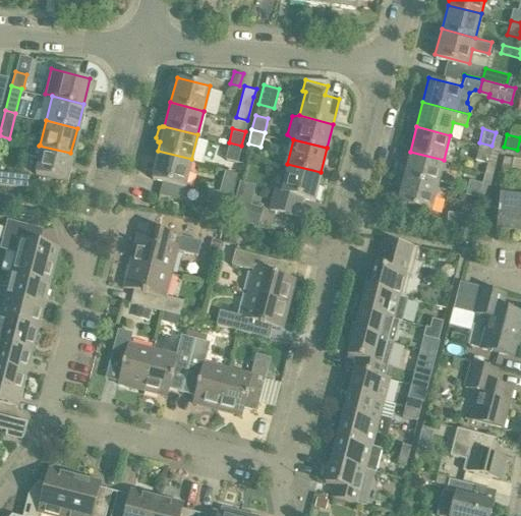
[(25,153),(37,155),(33,170),(64,178),(70,153),(39,146),(40,145),(27,141),(25,153)]
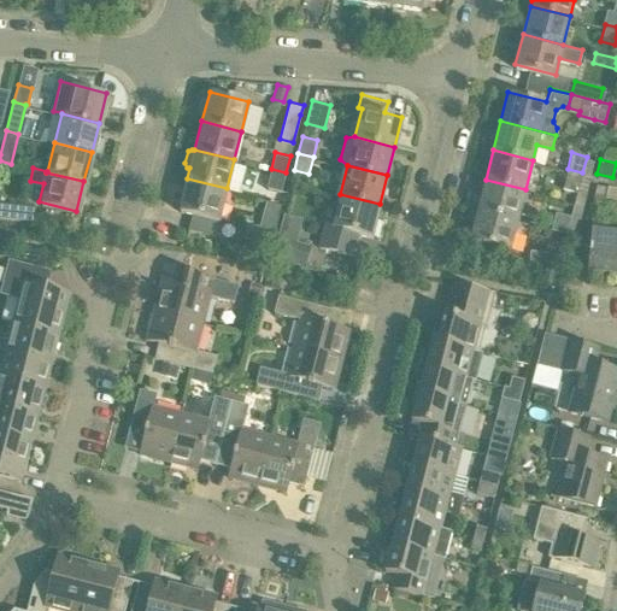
[(266,186),(282,189),(286,172),(271,169),(266,186)]
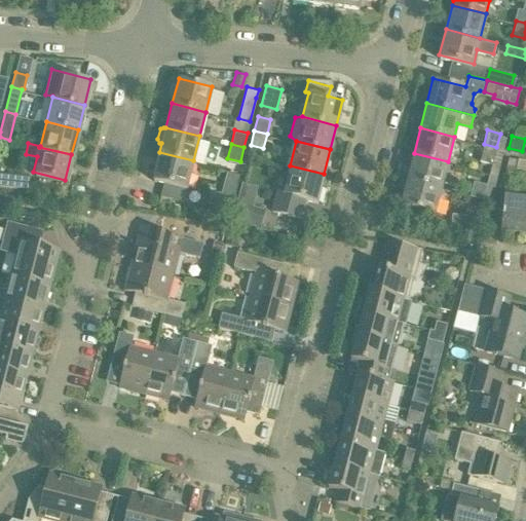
[(484,144),(480,158),(493,161),(496,147),(484,144)]
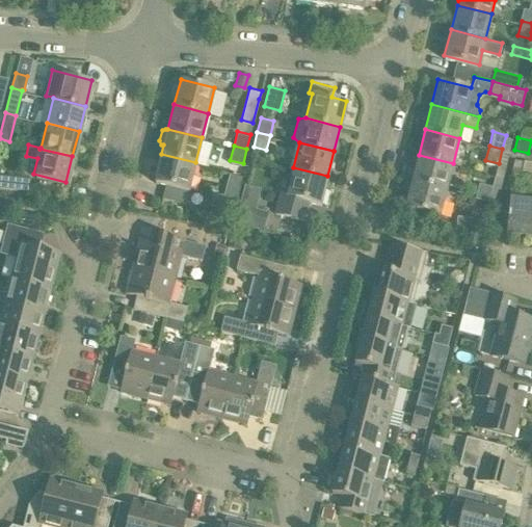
[(161,154),(155,179),(188,188),(195,162),(161,154)]
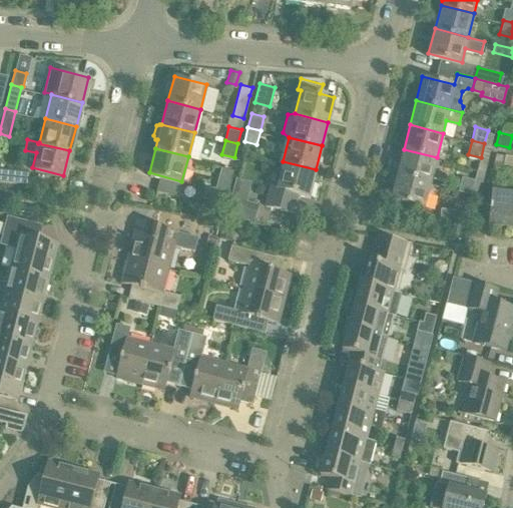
[(404,149),(398,173),(431,181),(437,157),(404,149)]
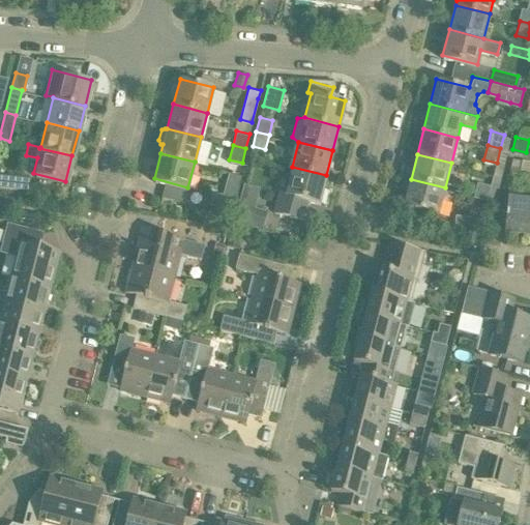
[(529,158),(522,157),(522,158),(512,156),(509,170),(519,172),(520,168),(529,169),(529,158)]
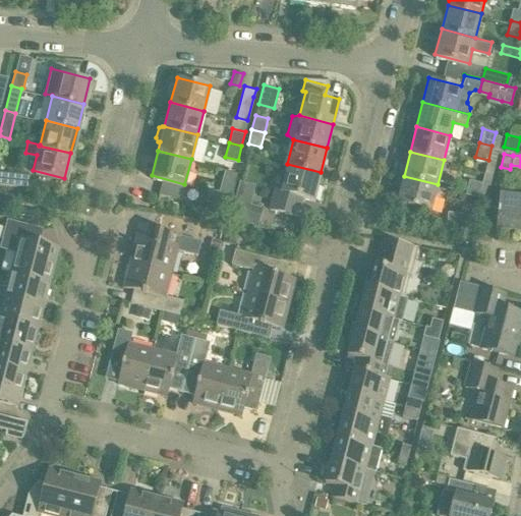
[(273,185),(268,205),(297,213),(302,194),(314,197),(321,172),(287,164),(281,187),(273,185)]
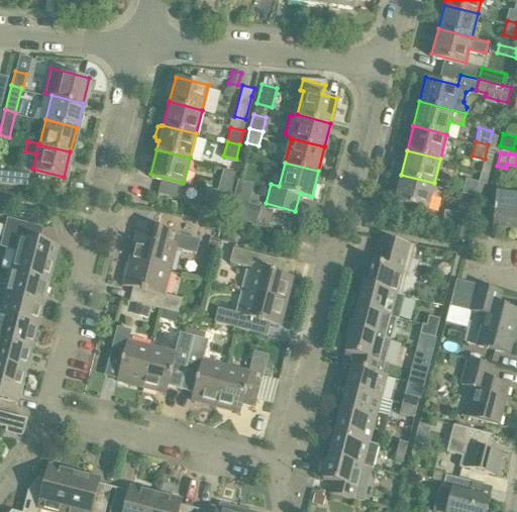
[(223,166),(217,187),(206,186),(205,198),(230,200),(231,188),(236,170),(223,166)]
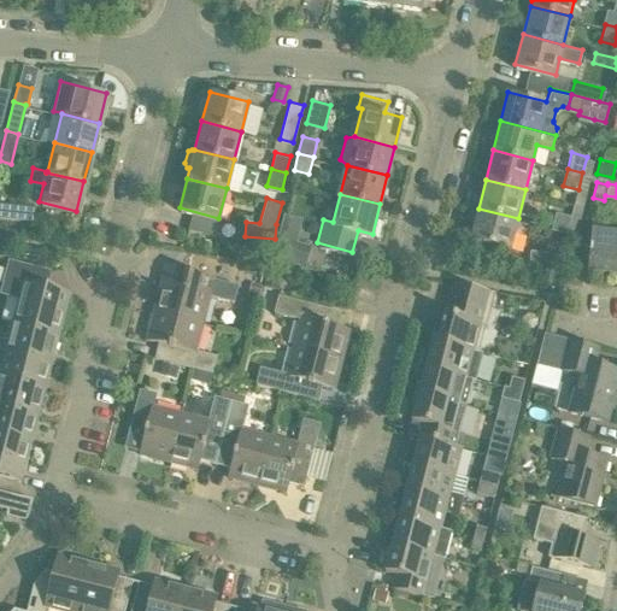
[(0,215),(30,218),(31,203),(0,200),(0,215)]
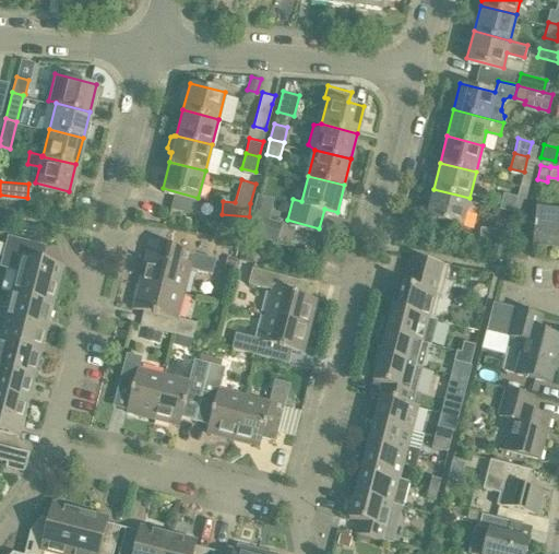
[(463,225),(463,223),(470,198),(433,189),(427,215),(463,225)]
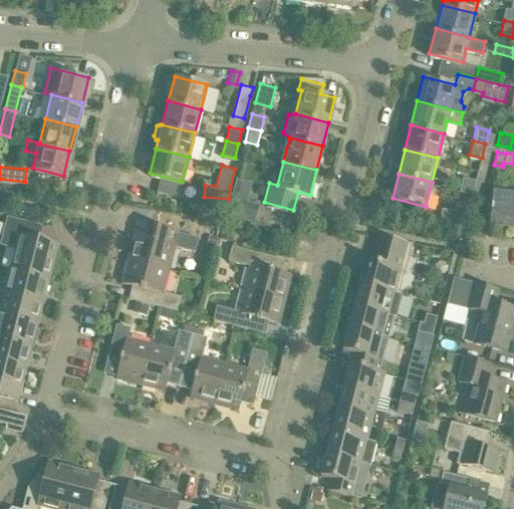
[(463,180),(460,189),(472,192),(476,179),(464,176),(463,180)]
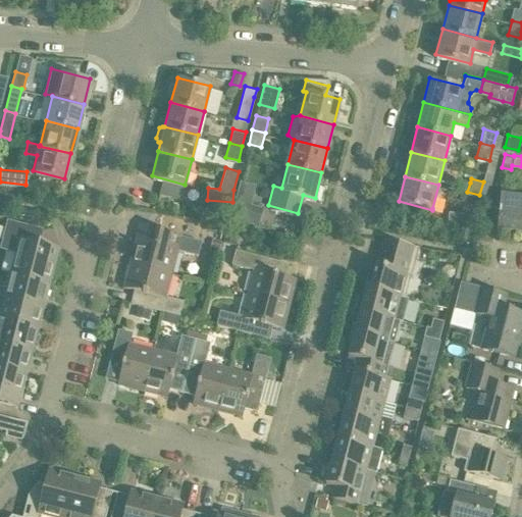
[(499,224),(520,226),(521,201),(521,194),(502,192),(499,224)]
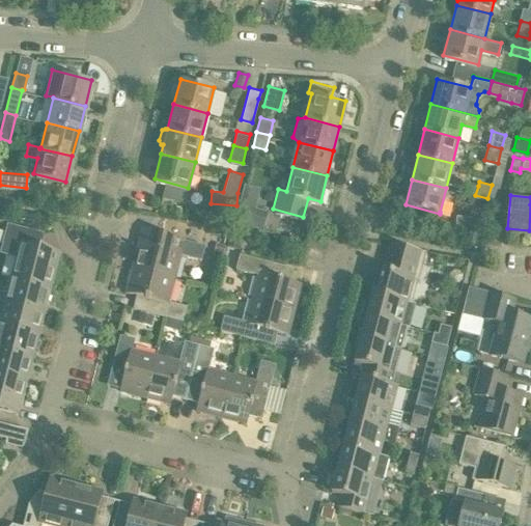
[(262,226),(267,210),(244,203),(239,221),(262,226)]
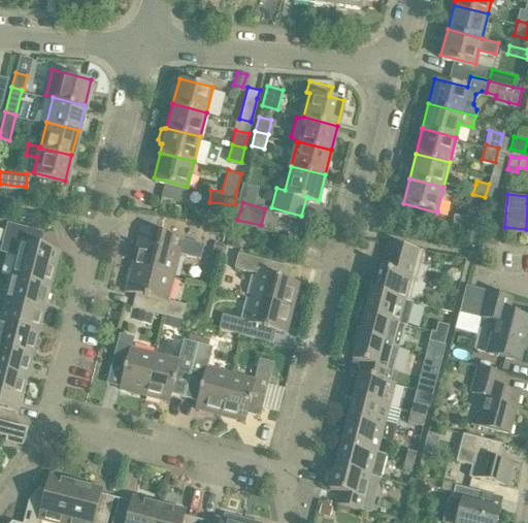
[(477,215),(454,213),(453,224),(476,226),(477,215)]
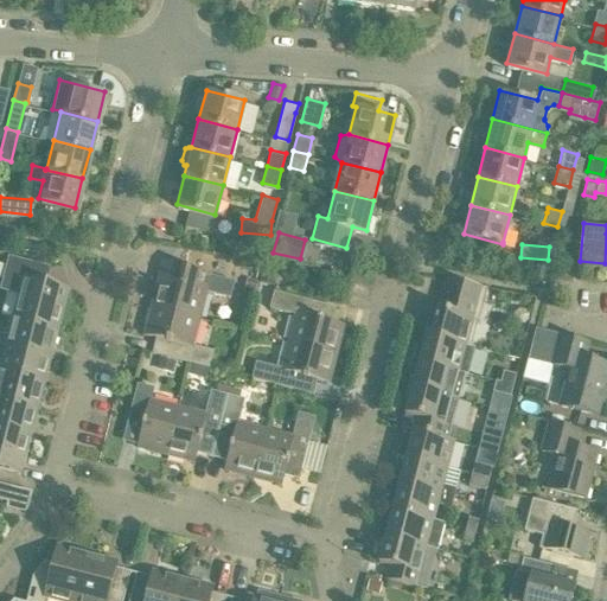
[(50,262),(8,251),(0,282),(0,285),(18,289),(12,315),(58,326),(68,286),(45,280),(50,262)]
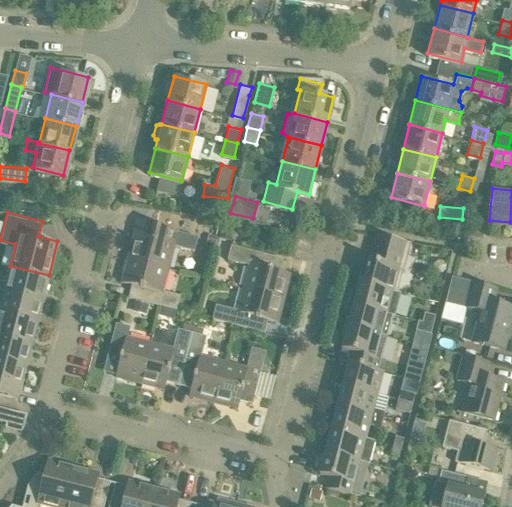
[(134,232),(133,232),(127,256),(168,266),(173,244),(193,249),(197,234),(138,219),(134,232)]
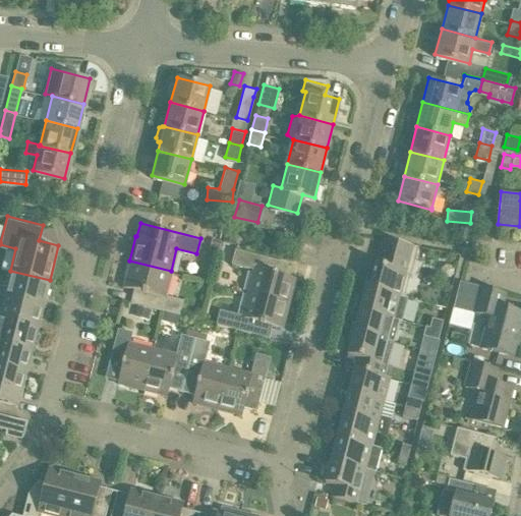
[(234,241),(237,231),(225,228),(222,238),(234,241)]
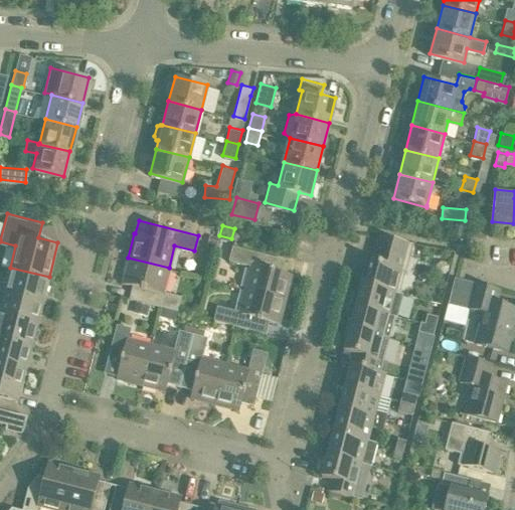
[(206,244),(213,245),(215,246),(218,235),(209,232),(206,244)]
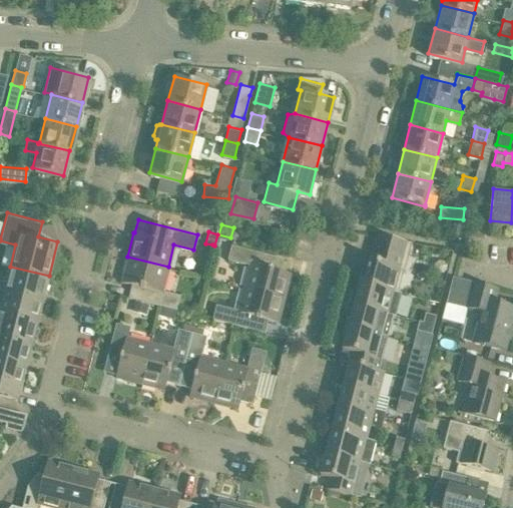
[(366,257),(360,280),(400,291),(400,290),(398,290),(404,268),(410,242),(377,233),(376,236),(373,246),(370,258),(366,257)]
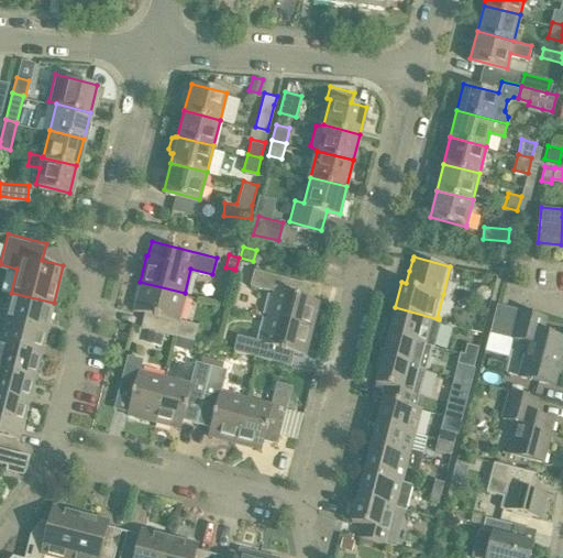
[(274,290),(267,314),(310,325),(317,298),(307,295),(310,282),(253,267),(250,283),(274,290)]
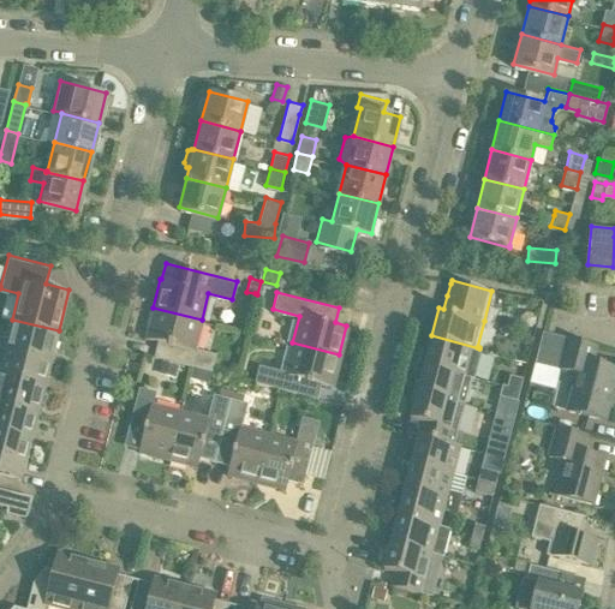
[(153,308),(145,335),(159,339),(154,352),(192,362),(212,368),(213,368),(216,352),(207,348),(207,350),(195,347),(202,320),(153,308)]
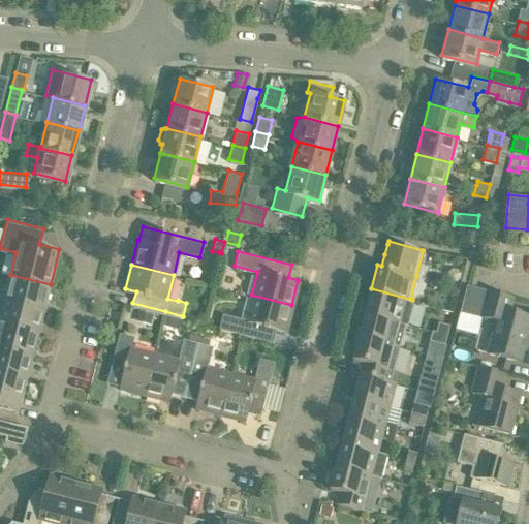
[(10,275),(4,298),(44,308),(51,284),(10,275)]
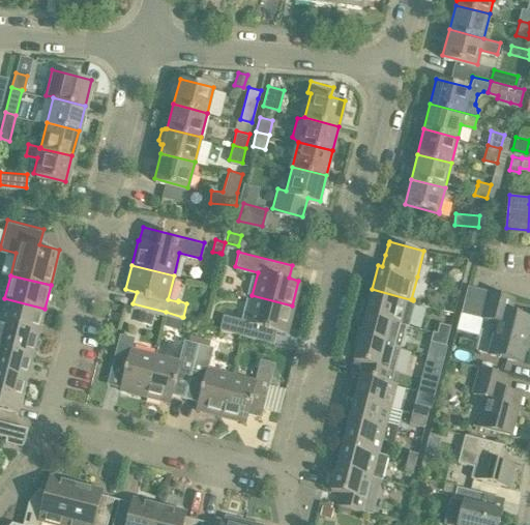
[(467,285),(461,310),(480,315),(497,319),(489,350),(520,358),(529,318),(529,316),(509,311),(513,296),(488,290),(467,285)]
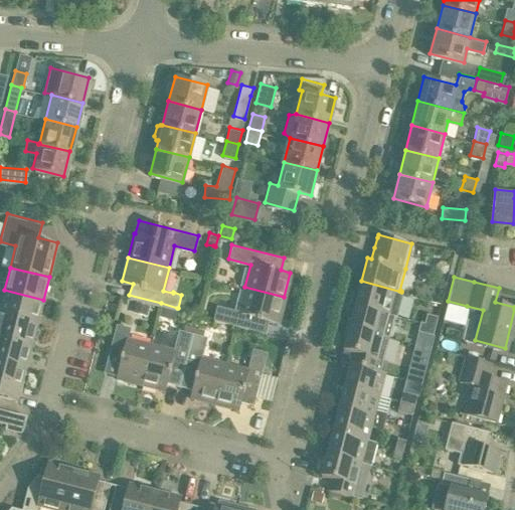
[(361,281),(355,303),(396,314),(401,292),(361,281)]
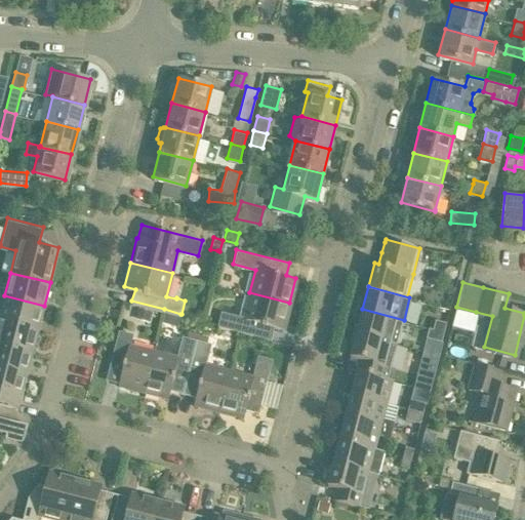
[(221,310),(217,325),(270,338),(274,325),(283,327),(289,303),(249,292),(243,316),(221,310)]
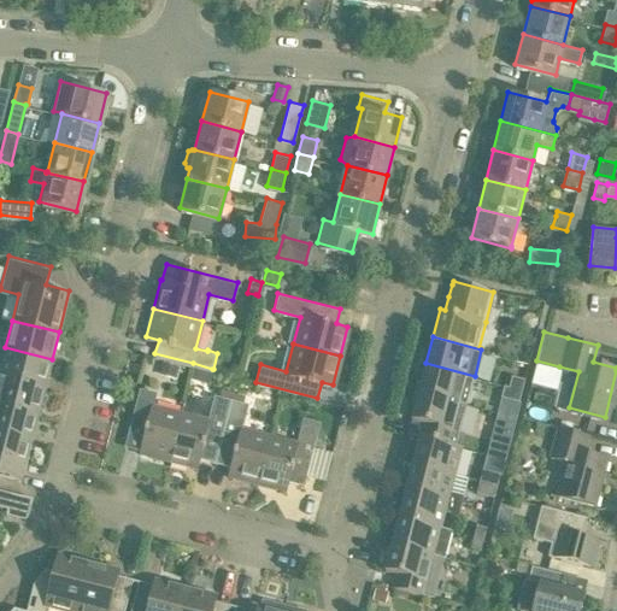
[(5,347),(0,366),(0,374),(46,386),(52,359),(5,347)]
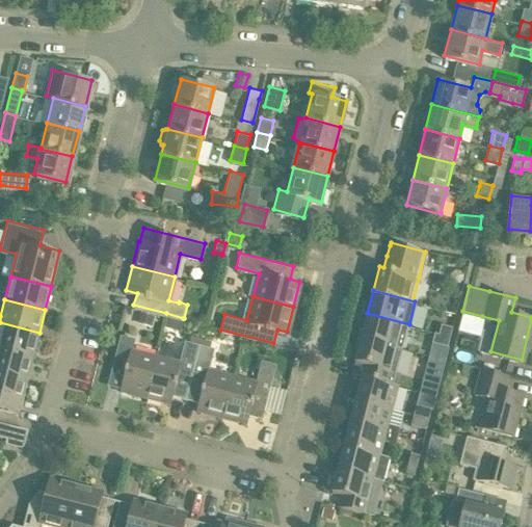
[(154,313),(140,309),(137,320),(151,324),(154,313)]
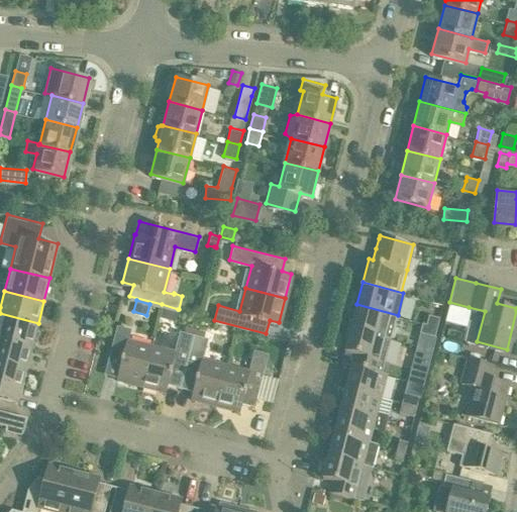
[(356,304),(350,326),(390,336),(396,315),(397,316),(398,315),(356,304)]
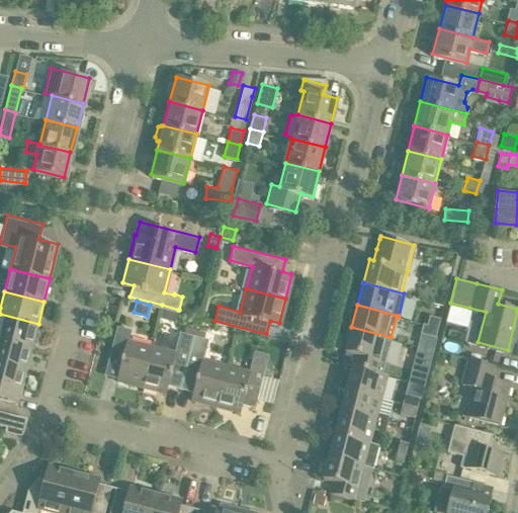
[(0,337),(32,346),(38,324),(0,314),(0,337)]
